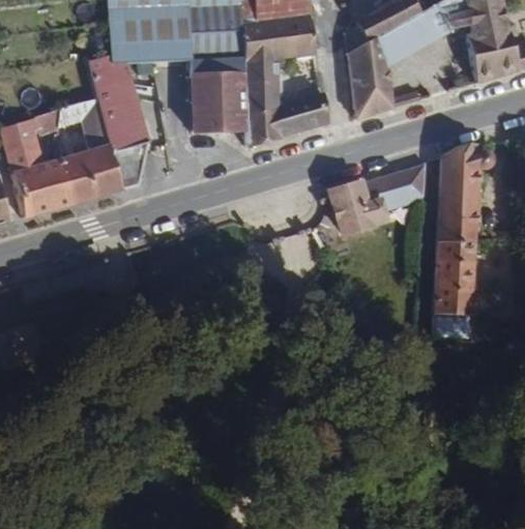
[(192,58),(190,5),(185,4),(184,0),(109,0),(110,35),(110,55),(110,61),(126,60),(192,58)]
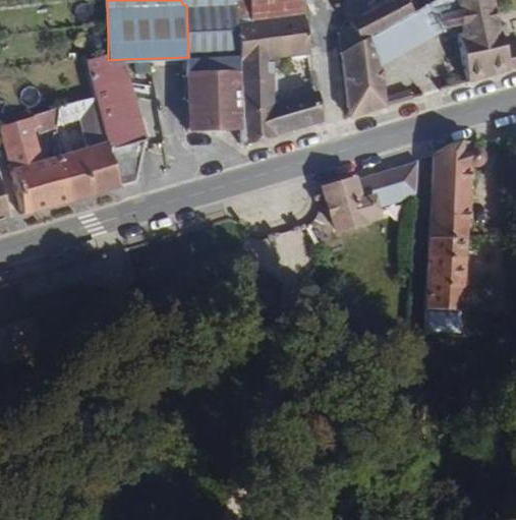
[(238,22),(237,2),(239,0),(181,0),(182,4),(186,5),(188,57),(239,56),(238,22)]
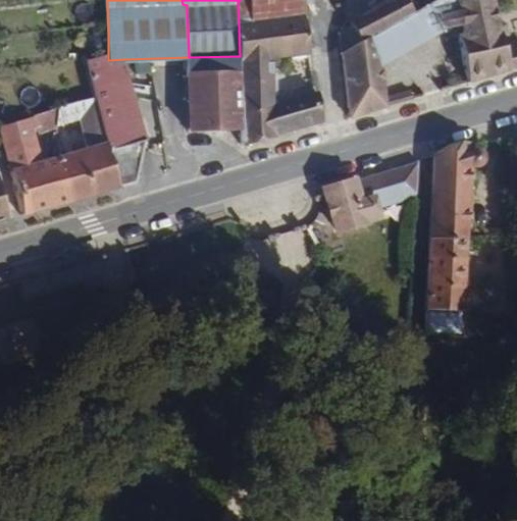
[(307,14),(304,0),(240,0),(238,2),(239,22),(307,14)]
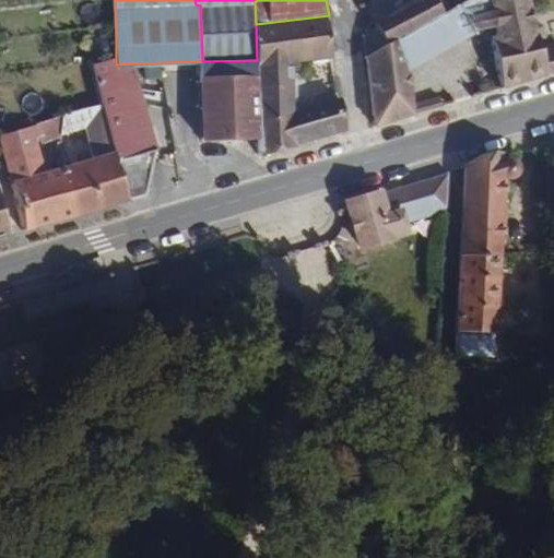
[(409,33),(435,19),(445,13),(437,0),(411,0),(376,20),(380,27),(389,44),(409,33)]
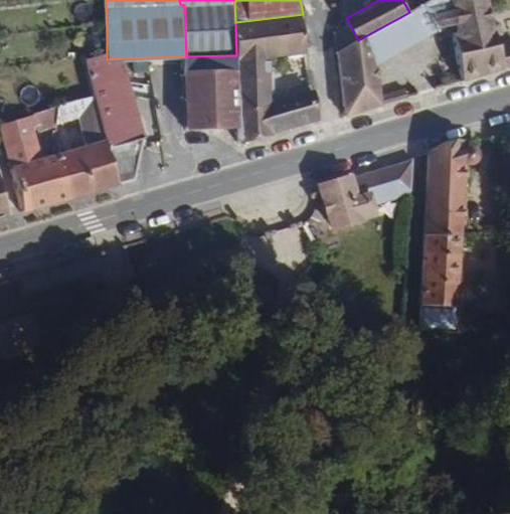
[(402,0),(409,12),(423,3),(429,0),(402,0)]
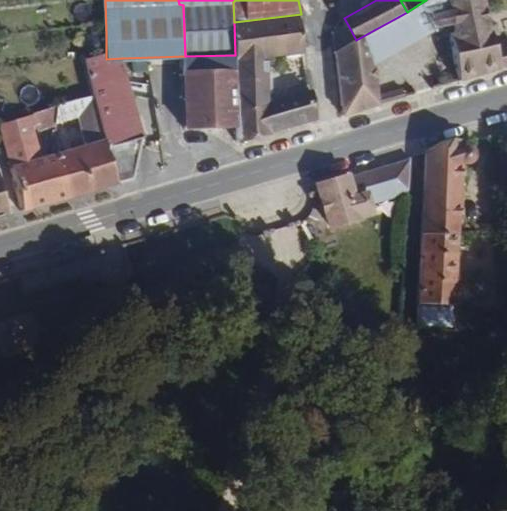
[(492,23),(485,0),(426,0),(421,3),(431,20),(440,36),(452,34),(461,80),(503,68),(497,43),(495,34),(492,23)]
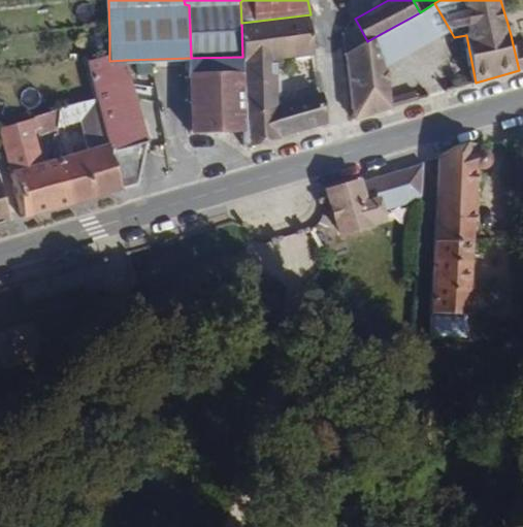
[(418,36),(445,21),(434,3),(420,12),(411,18),(418,36)]
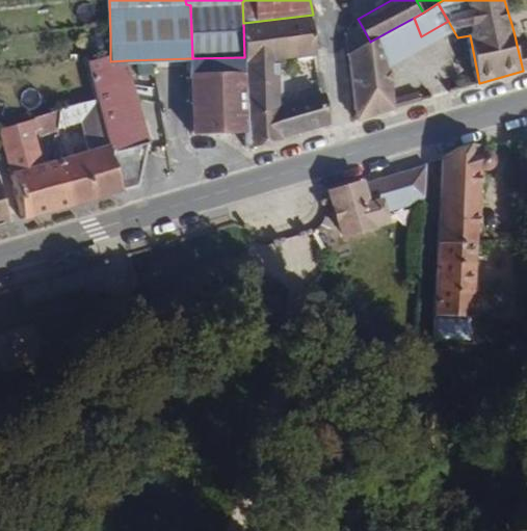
[(318,53),(313,15),(243,23),(244,57),(244,62),(279,58),(302,54),(318,53)]
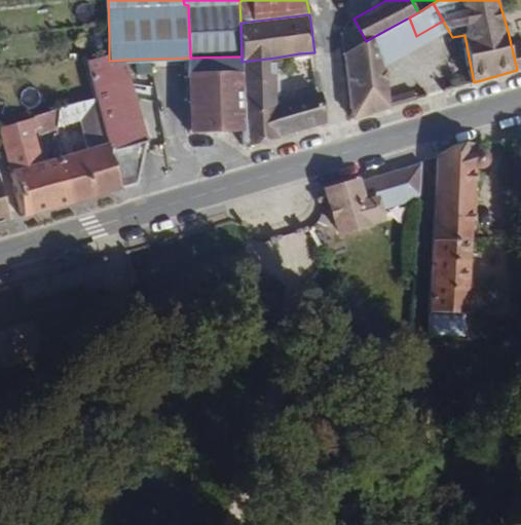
[(416,36),(409,17),(384,31),(386,53),(416,36)]
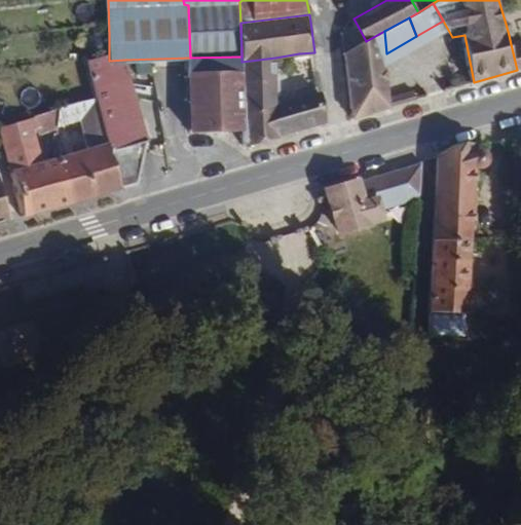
[(517,33),(514,22),(506,24),(509,35),(517,33)]
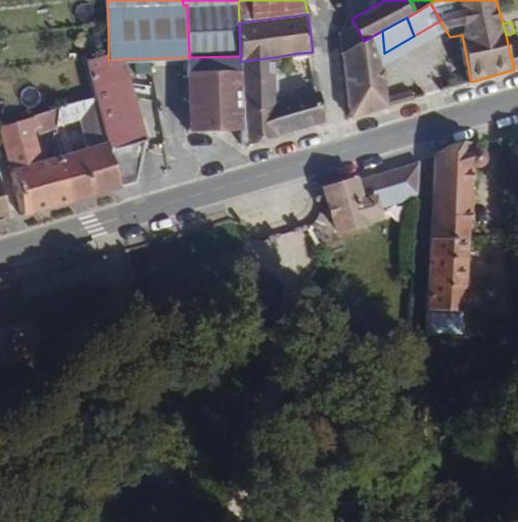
[(364,41),(356,26),(342,33),(344,51),(364,41)]
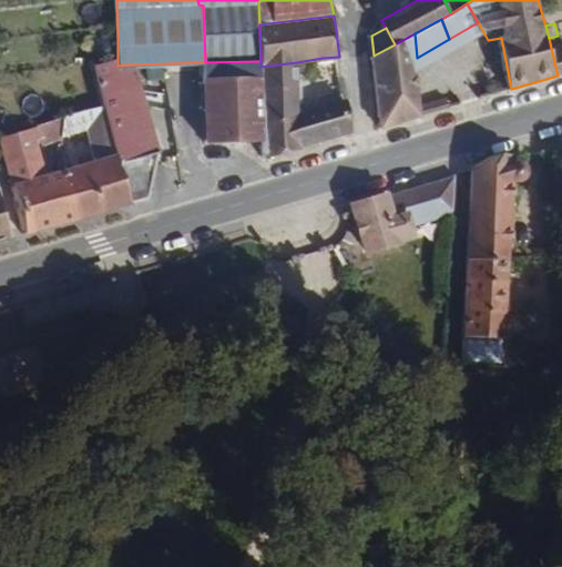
[(420,114),(417,58),(415,33),(395,44),(374,56),(380,127),(420,114)]
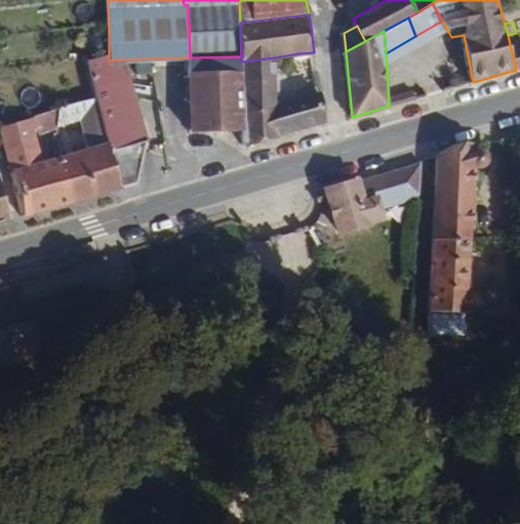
[(109,54),(109,35),(91,36),(91,56),(109,54)]
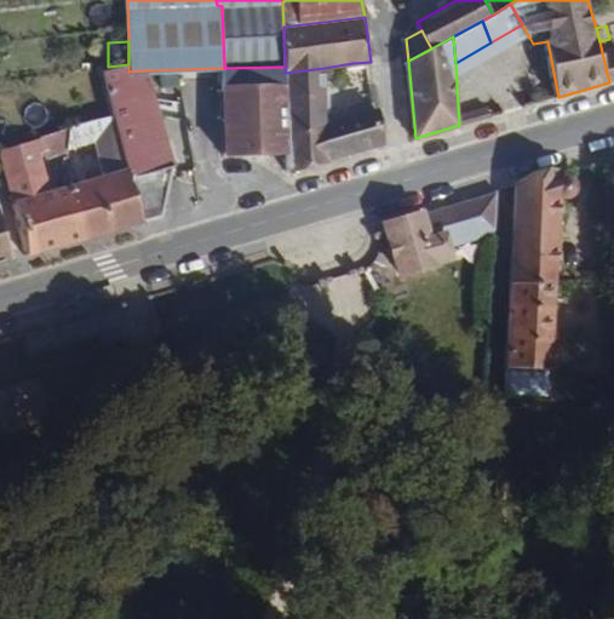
[(613,49),(602,52),(609,82),(613,81),(613,49)]
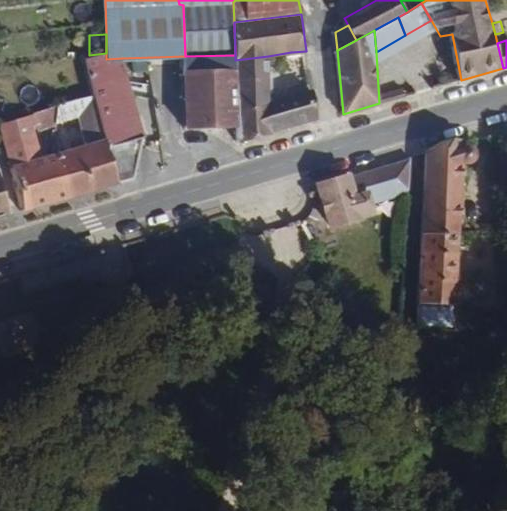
[(308,65),(306,51),(291,52),(294,67),(308,65)]
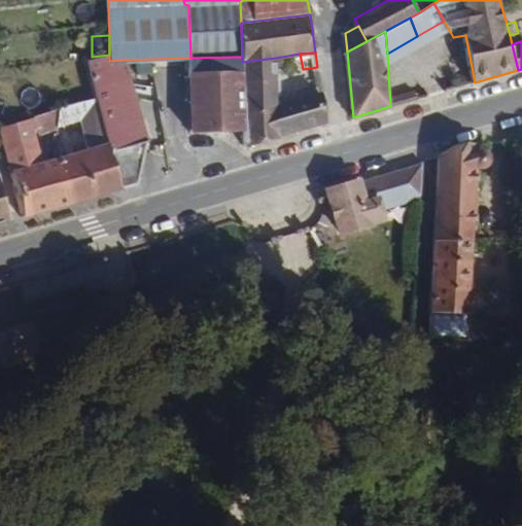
[(149,139),(126,60),(109,61),(109,55),(92,57),(87,58),(96,96),(98,96),(122,186),(136,182),(149,139)]
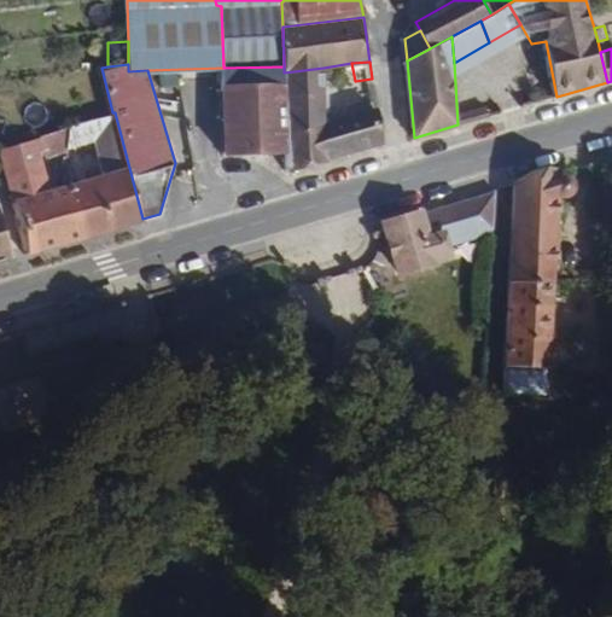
[(287,152),(284,73),(284,67),(223,68),(225,155),(287,152)]
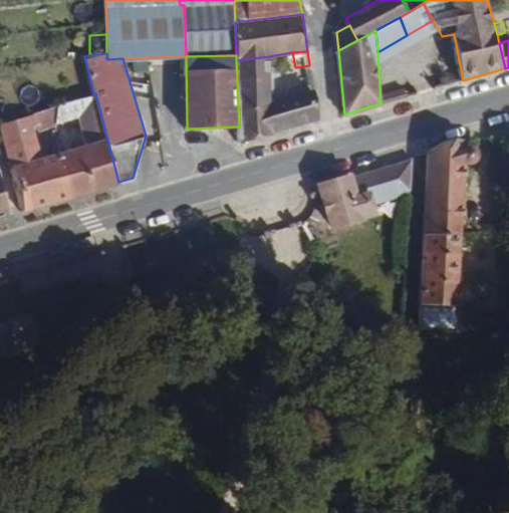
[(271,102),(269,56),(236,60),(239,126),(240,142),(319,118),(314,91),(287,98),(271,102)]
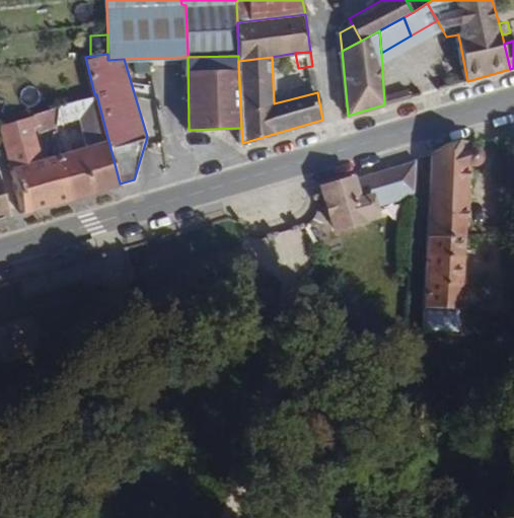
[(317,92),(314,78),(288,82),(290,99),(317,92)]
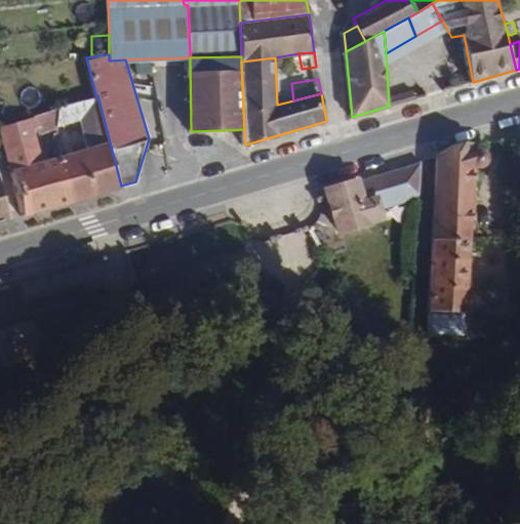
[(121,186),(97,95),(95,95),(60,108),(60,121),(58,126),(82,119),(89,147),(76,150),(88,195),(121,186)]
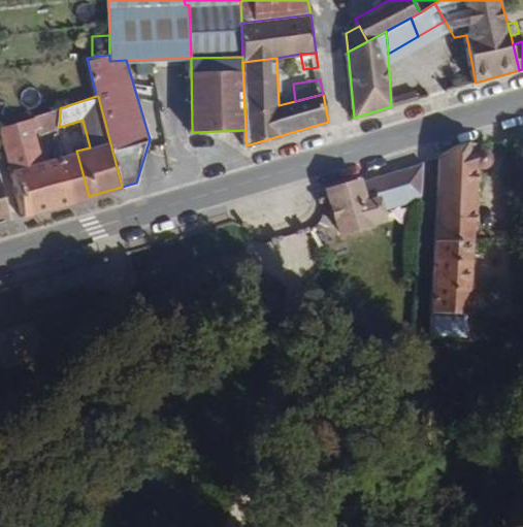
[(44,160),(36,129),(60,122),(60,108),(0,127),(0,129),(24,216),(69,202),(58,156),(44,160)]
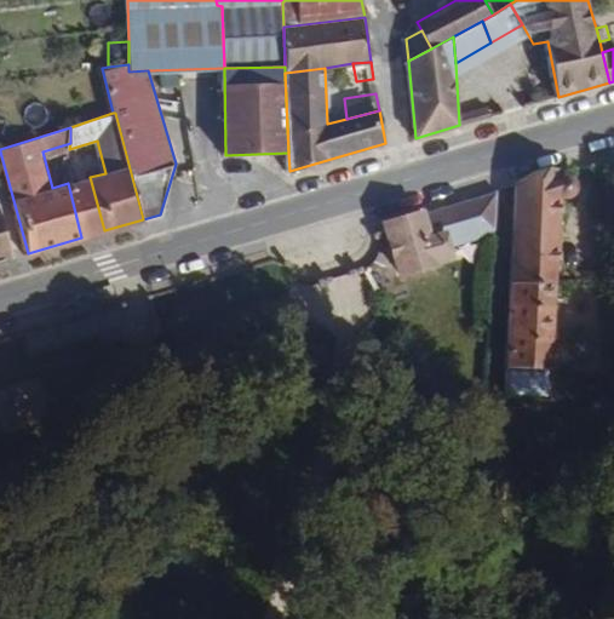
[(555,393),(566,194),(575,194),(581,189),(584,183),(581,177),(577,173),(568,172),(568,167),(524,179),(511,389),(555,393)]
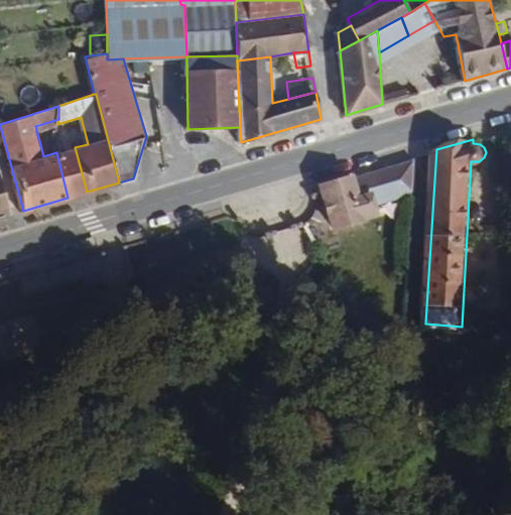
[(87,191),(75,147),(56,152),(68,198),(87,191)]
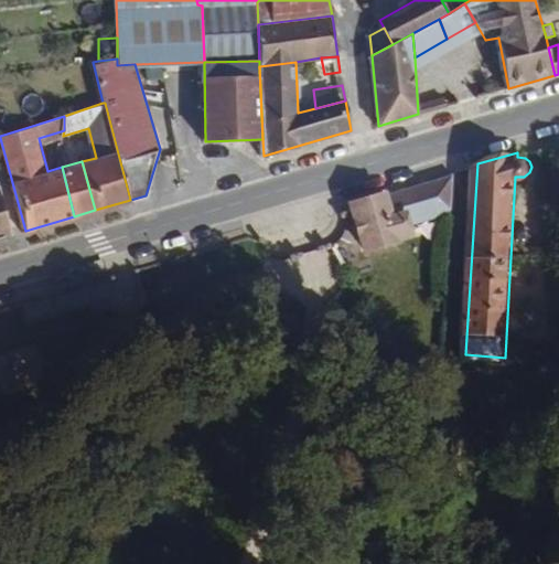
[(453,209),(454,177),(437,182),(444,211),(453,209)]
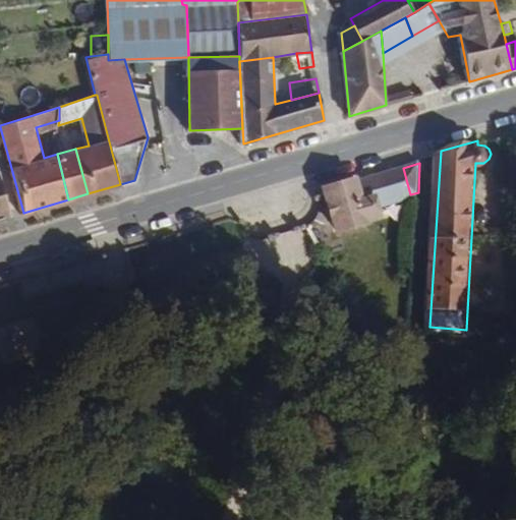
[(379,203),(410,194),(403,168),(330,189),(342,231),(383,218),(379,203)]
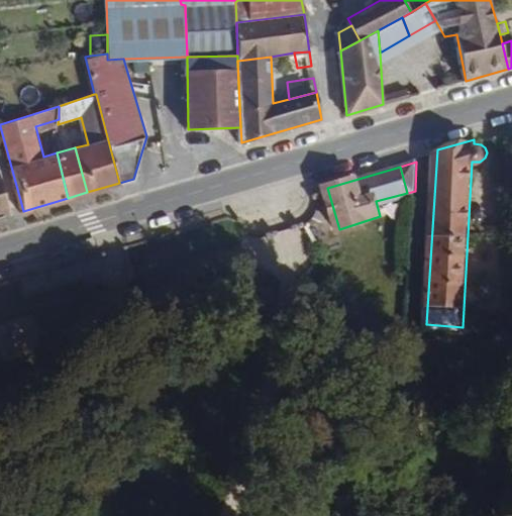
[(0,217),(8,215),(0,184),(0,217)]
